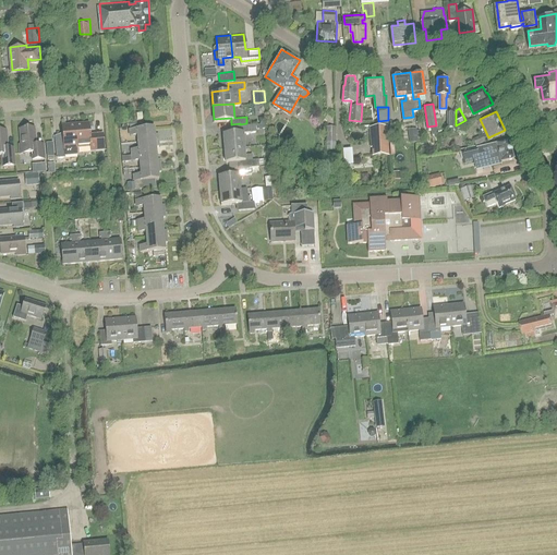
[(89,121),(76,122),(77,145),(91,144),(92,148),(105,147),(104,132),(91,133),(89,121)]
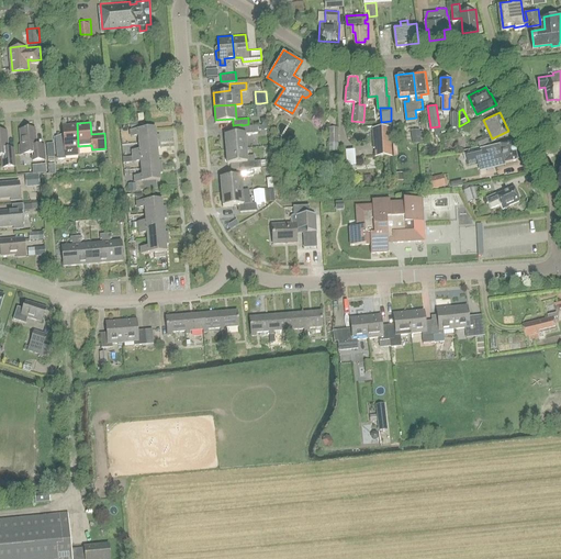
[(79,155),(78,146),(77,123),(63,124),(64,138),(56,138),(57,157),(66,156),(66,154),(78,153),(78,155),(79,155)]
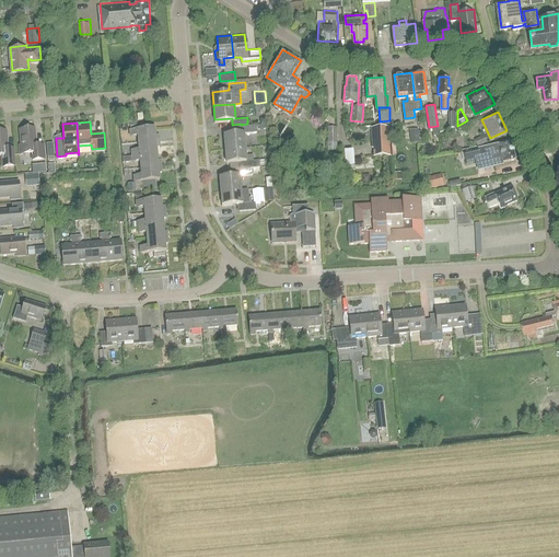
[(224,132),(225,148),(246,147),(245,132),(257,131),(257,127),(256,124),(247,125),(247,124),(241,125),(241,131),(224,132)]
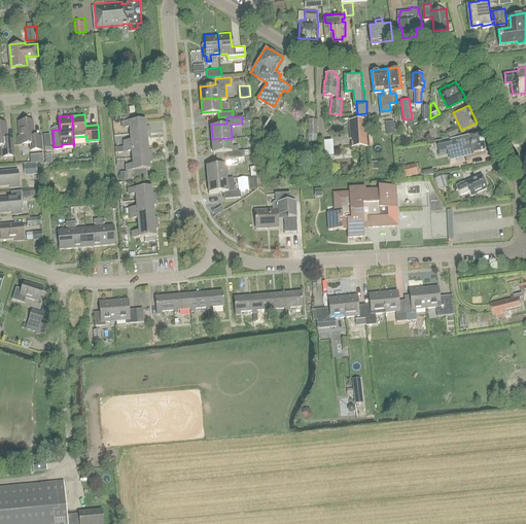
[(308,116),(308,139),(316,139),(317,116),(308,116)]
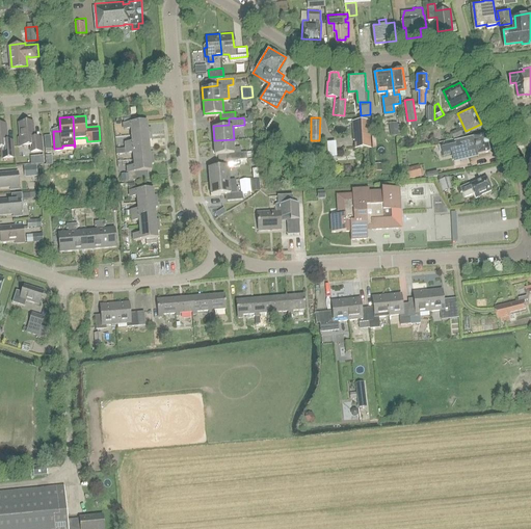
[(370,118),(354,120),(355,147),(371,146),(370,118)]
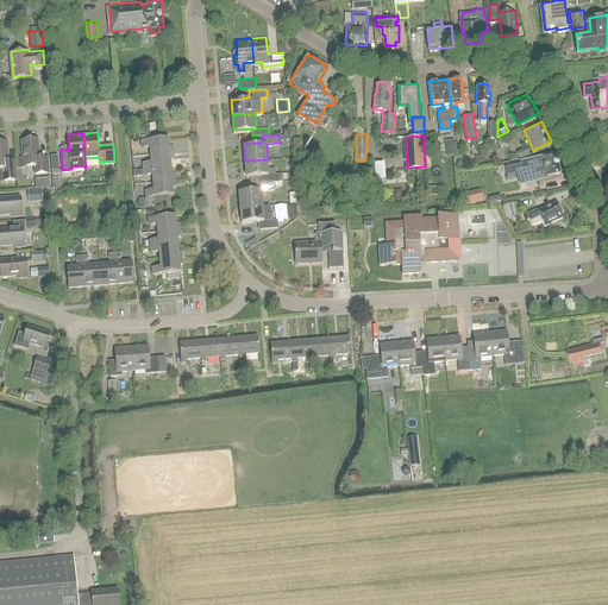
[(22,164),(35,163),(36,171),(49,170),(48,155),(39,156),(38,137),(23,138),(24,155),(22,155),(22,164)]
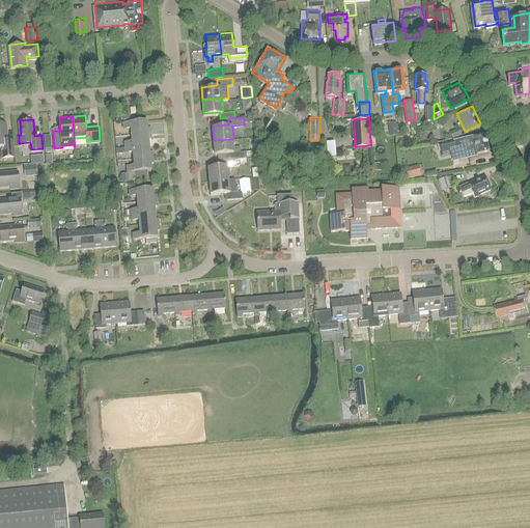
[(131,127),(132,133),(151,132),(150,127),(148,127),(147,119),(123,121),(124,128),(131,127)]
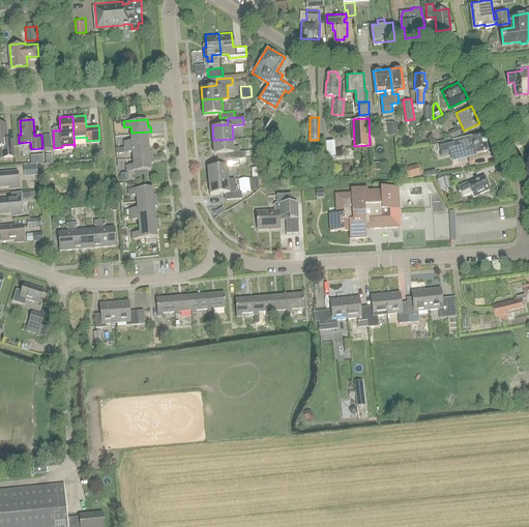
[(399,133),(397,120),(387,121),(389,135),(399,133)]
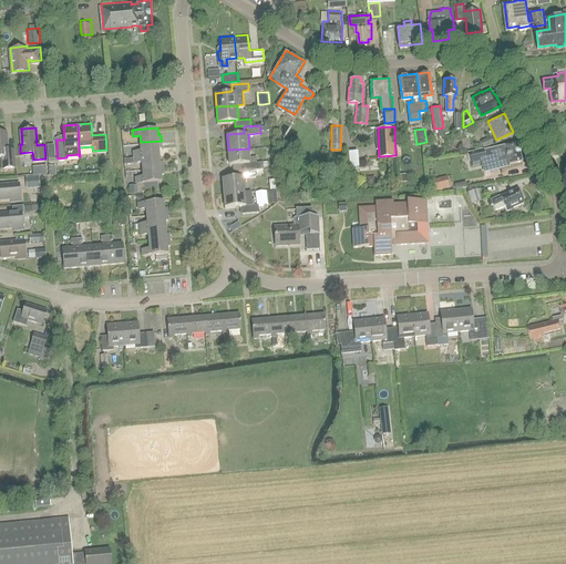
[(0,154),(3,155),(3,159),(2,159),(2,166),(17,165),(14,147),(8,149),(7,130),(0,130),(0,154)]
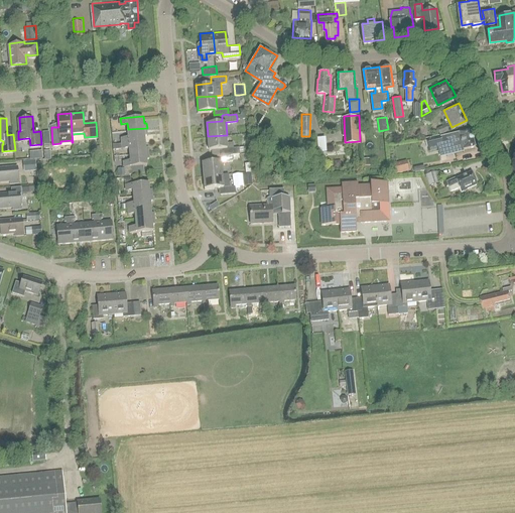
[(449,128),(446,123),(438,127),(440,132),(449,128)]
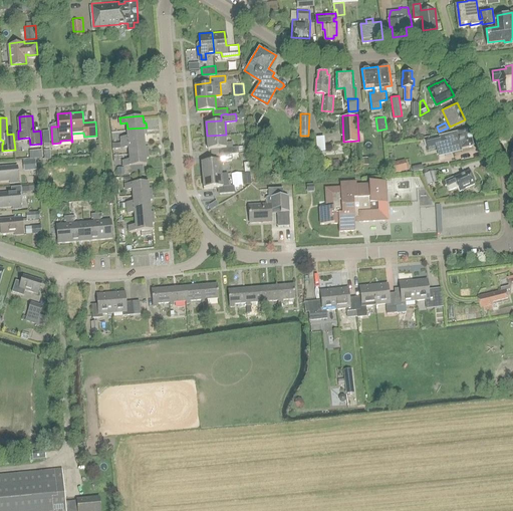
[(439,133),(425,136),(428,148),(437,146),(436,144),(441,143),(442,149),(453,147),(453,149),(473,145),(469,126),(439,134),(439,133)]
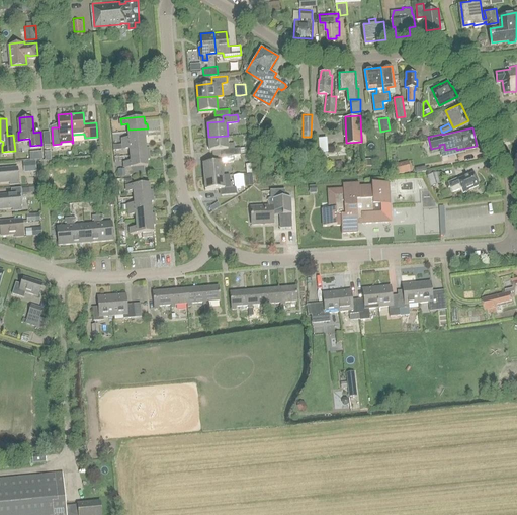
[(122,138),(122,142),(146,140),(146,134),(148,134),(148,129),(128,130),(128,137),(122,138)]
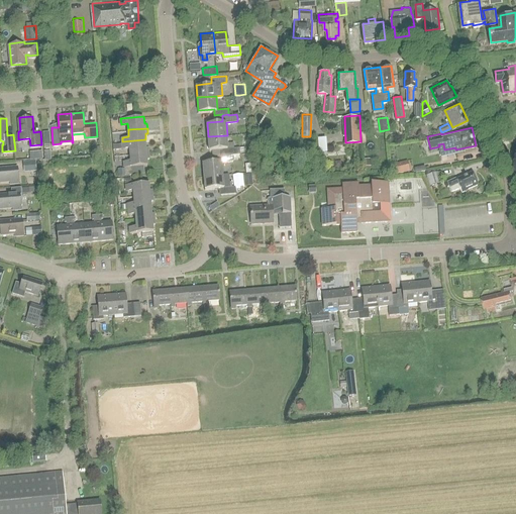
[(225,153),(232,153),(240,152),(239,146),(234,147),(233,142),(227,142),(227,135),(208,136),(209,148),(224,147),(225,153)]
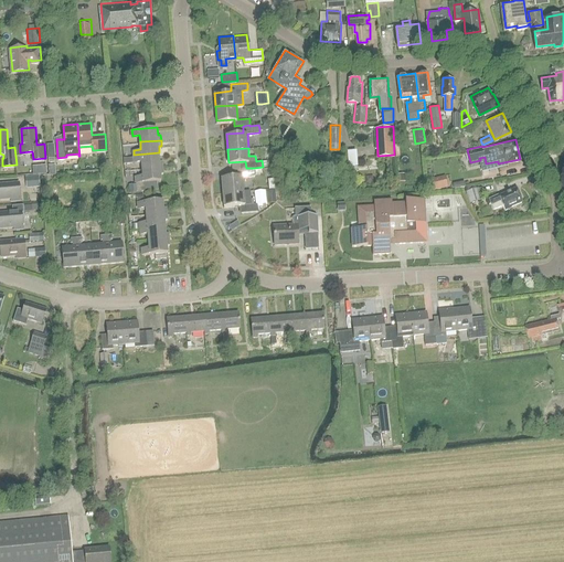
[(159,152),(134,155),(134,160),(141,159),(142,167),(162,165),(162,160),(160,160),(159,152)]
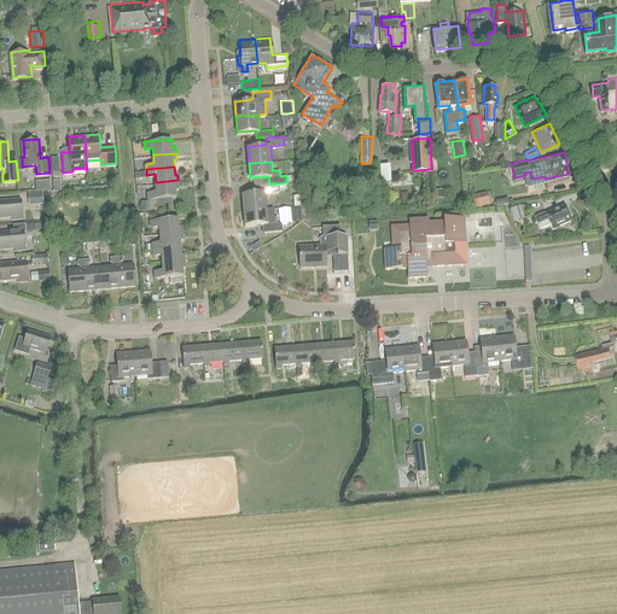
[(178,180),(156,182),(156,189),(149,189),(149,198),(176,196),(175,188),(179,188),(178,180)]
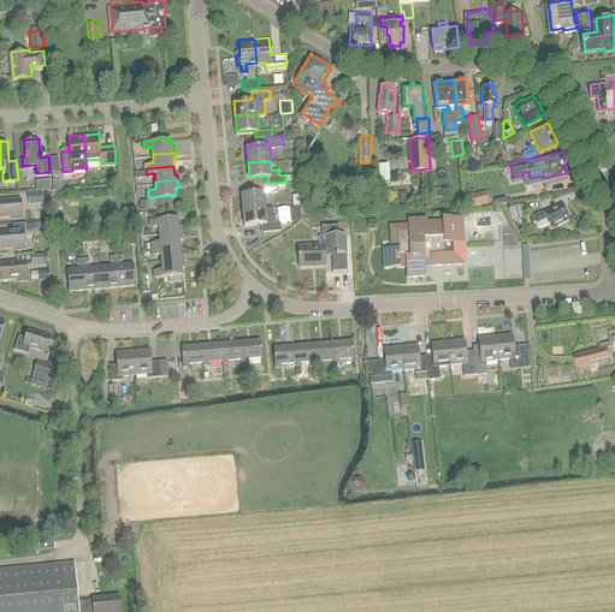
[(242,194),(243,208),(265,206),(264,191),(277,190),(277,183),(268,183),(260,184),(260,191),(242,194)]
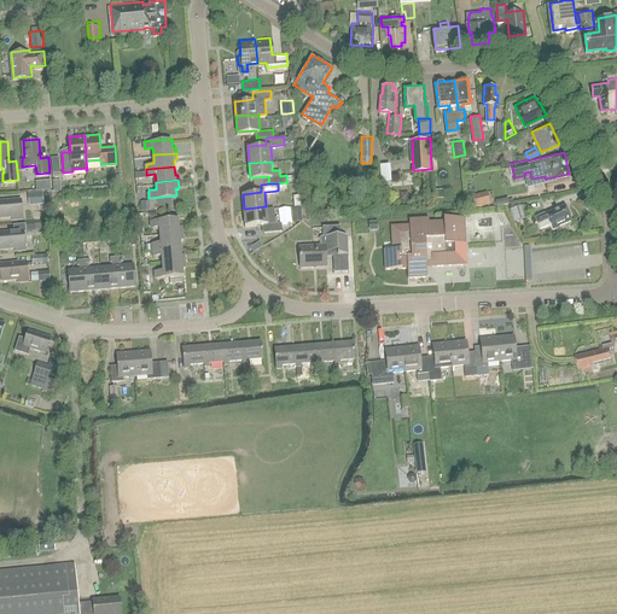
[(44,202),(42,189),(28,191),(29,203),(44,202)]
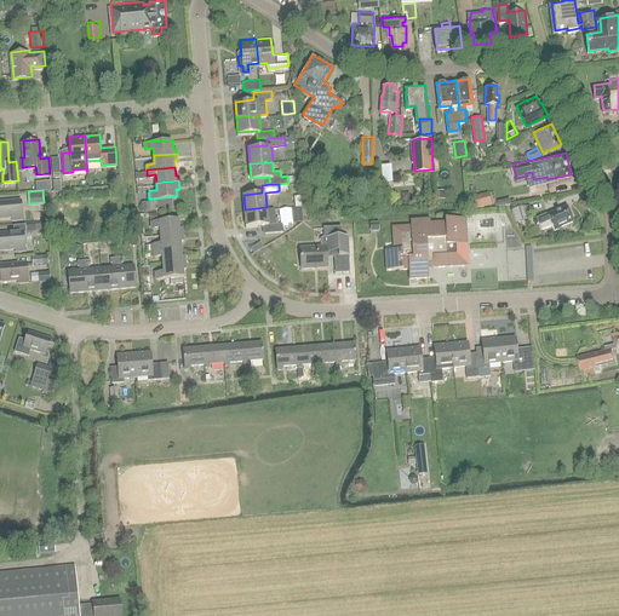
[(489,190),(474,194),(476,206),(493,202),(489,190)]
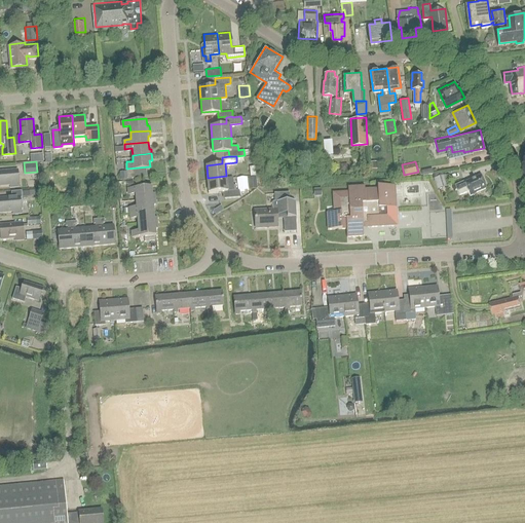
[(11,185),(20,184),(17,169),(0,170),(0,183),(10,182),(11,185)]
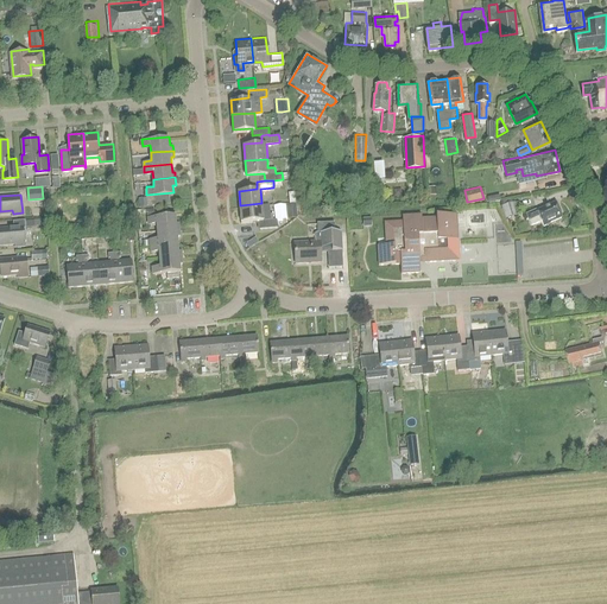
[(519,211),(516,199),(503,202),(506,215),(519,211)]
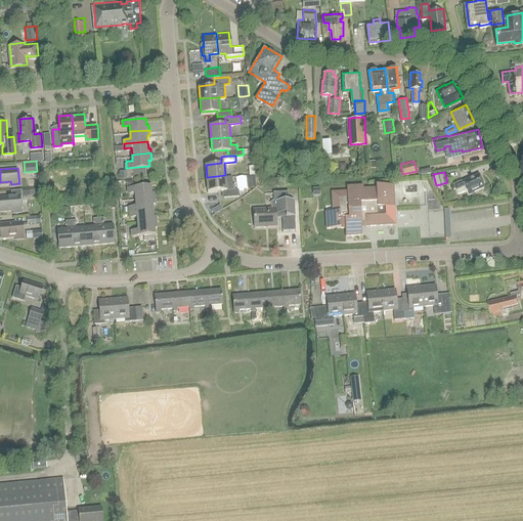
[(464,179),(464,178),(454,182),(459,191),(467,187),(469,192),(476,189),(475,187),(484,183),(479,172),(464,179)]
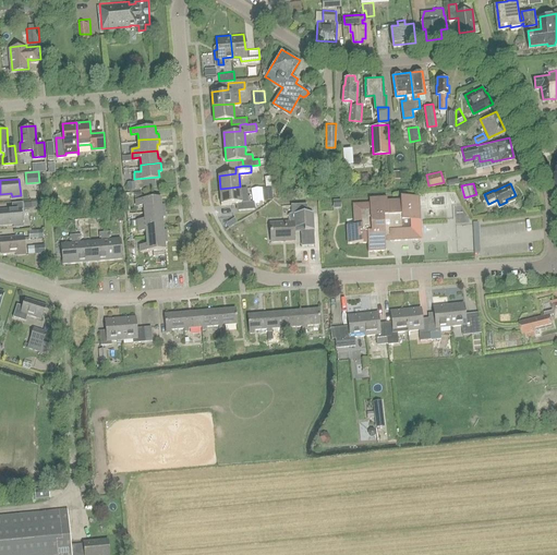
[(240,186),(220,189),(221,203),(238,201),(239,208),(254,207),(254,200),(241,201),(240,186)]
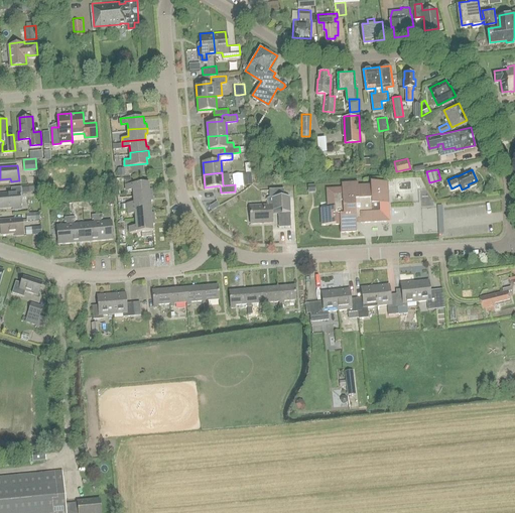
[(343,185),(328,186),(329,206),(320,207),(320,208),(322,207),(322,222),(322,223),(341,222),(341,230),(342,230),(357,229),(357,221),(357,219),(361,218),(363,221),(378,220),(381,217),(384,219),(390,219),(388,180),(388,179),(371,180),(371,182),(359,183),(358,180),(343,181),(342,181),(343,185)]
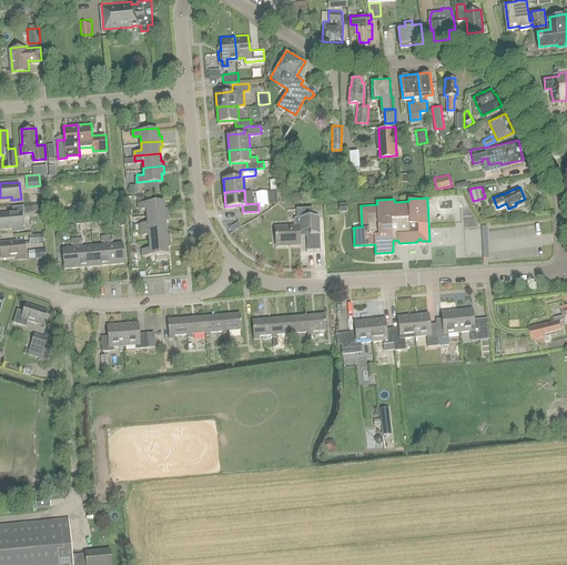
[(148,213),(168,212),(168,207),(164,207),(164,199),(139,201),(139,208),(147,207),(148,213)]
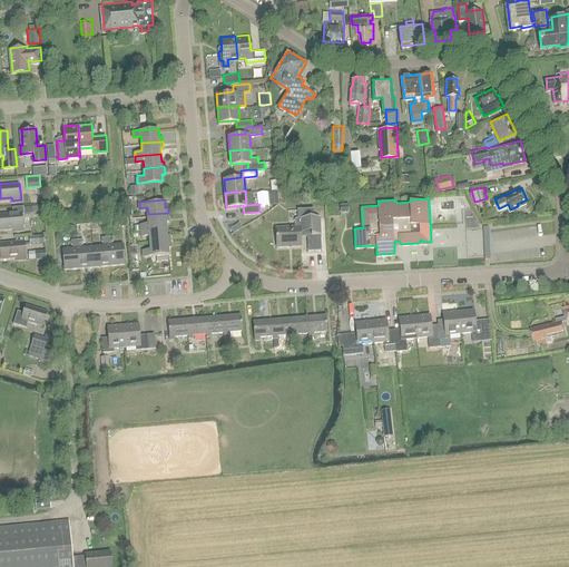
[(12,206),(13,212),(0,213),(0,227),(15,226),(15,230),(23,228),(22,212),(25,212),(23,205),(12,206)]
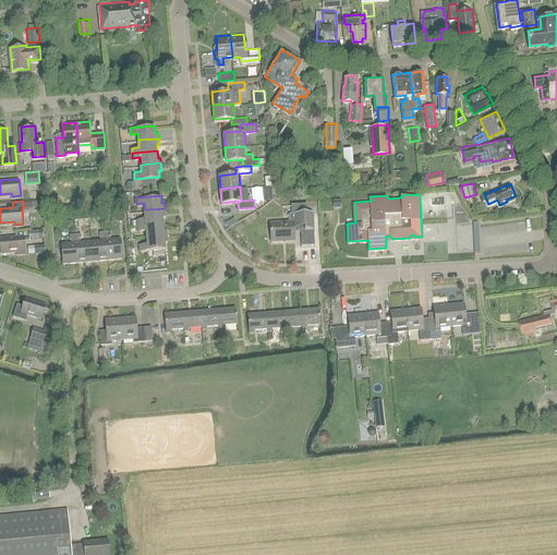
[(309,210),(307,202),(292,203),(292,212),(309,210)]
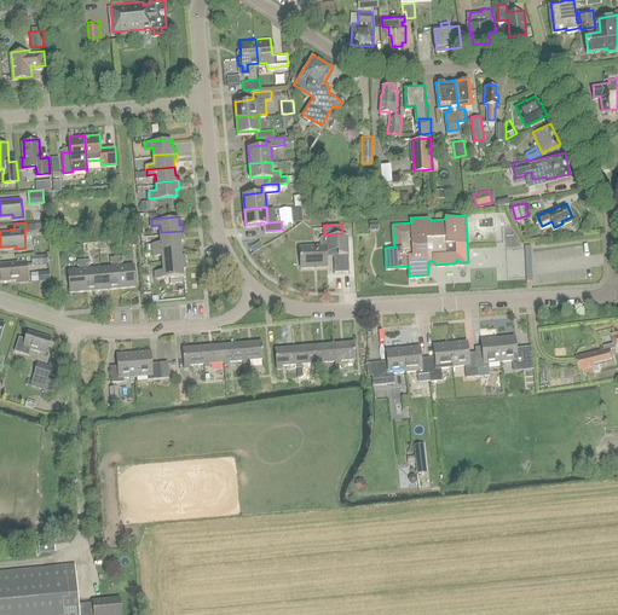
[(154,242),(154,247),(182,245),(180,237),(184,237),(183,231),(161,232),(161,239),(152,241),(154,242)]
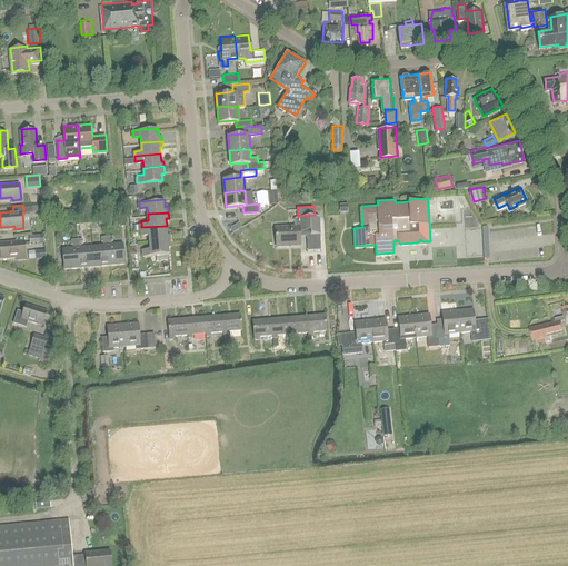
[(277,245),(300,244),(300,230),(306,230),(307,234),(320,232),(319,215),(315,215),(298,216),(296,216),(296,217),(298,217),(298,224),(276,226),(277,245)]
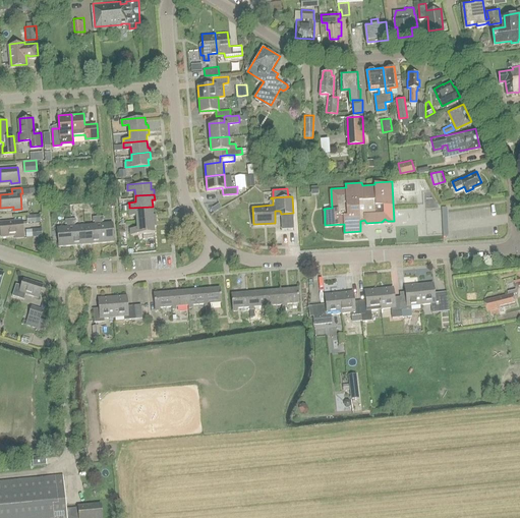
[(136,213),(136,219),(157,218),(156,213),(153,213),(153,207),(129,208),(129,214),(136,213)]
